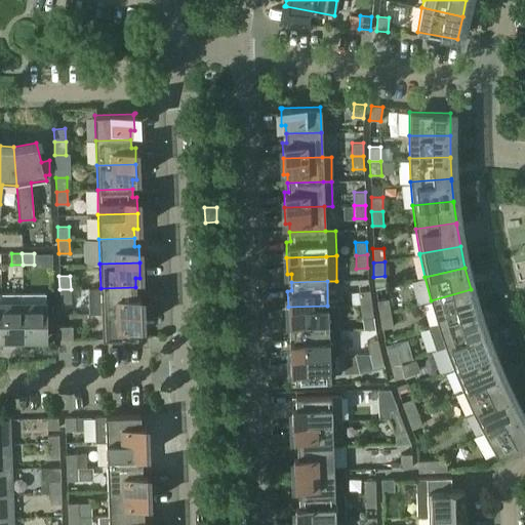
[(140,312),(140,295),(136,295),(135,287),(101,288),(102,313),(140,312)]
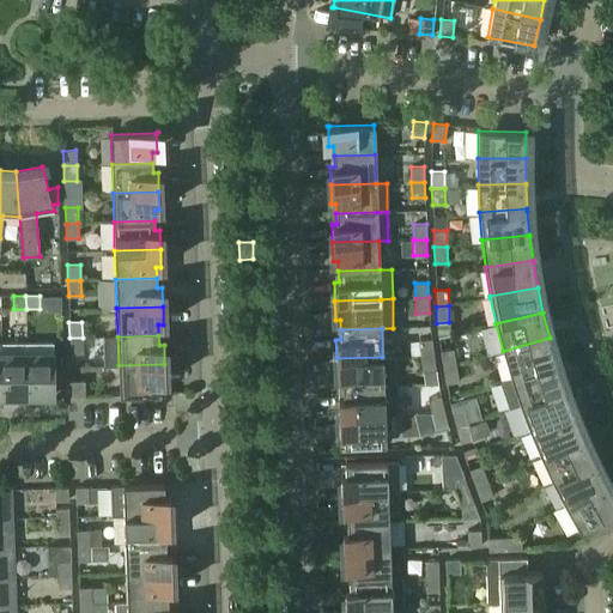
[(83,353),(83,338),(70,338),(70,353),(83,353)]
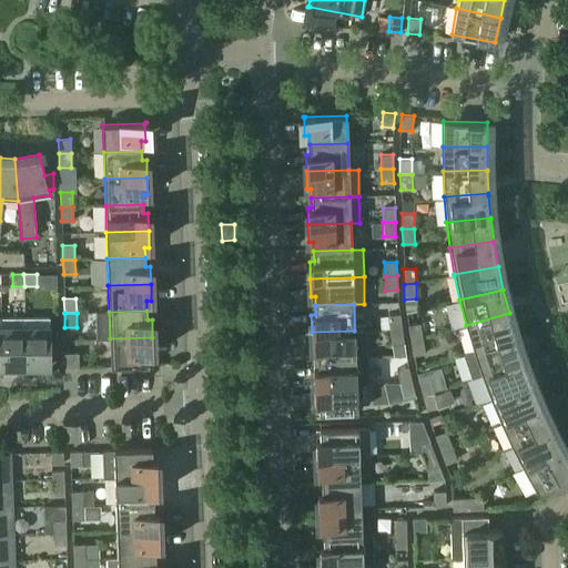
[(516,336),(509,313),(466,325),(474,351),(516,337),(516,336)]
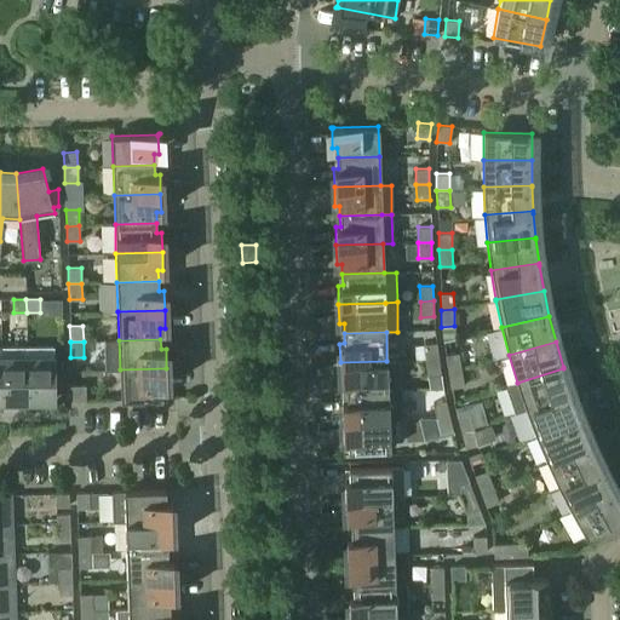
[(438,359),(436,343),(423,344),(425,360),(438,359)]
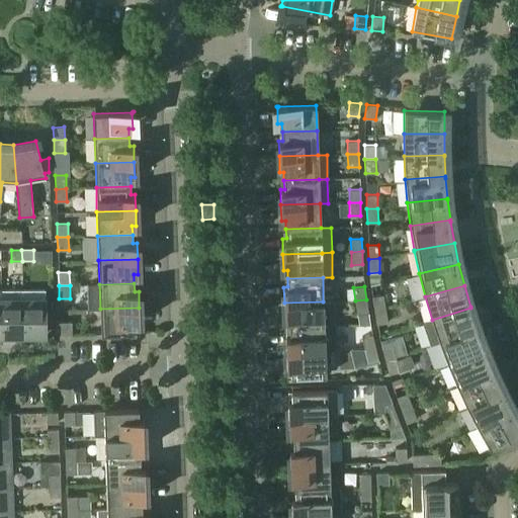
[(0,334),(22,334),(21,289),(0,288),(0,334)]
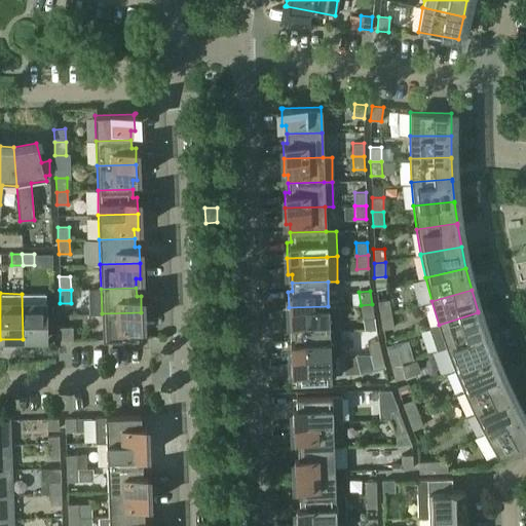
[(45,339),(45,303),(45,294),(22,294),(23,339),(45,339)]
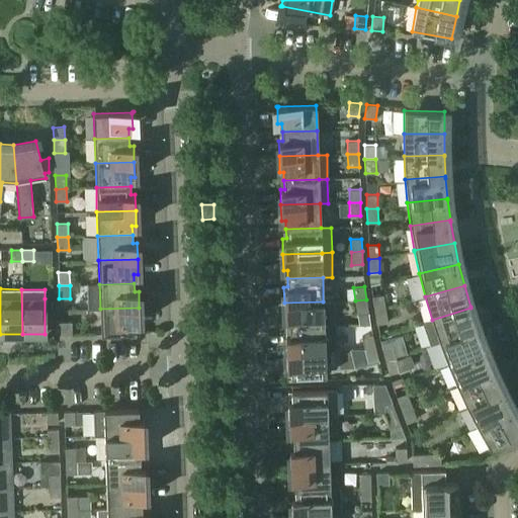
[(382,294),(371,296),(374,310),(385,309),(382,294)]
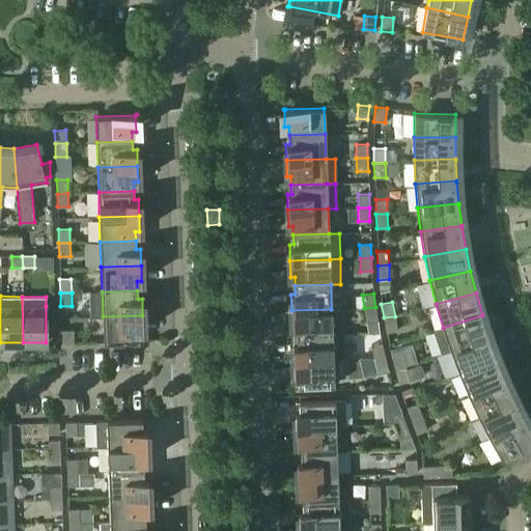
[(378,320),(375,307),(364,308),(366,322),(378,320)]
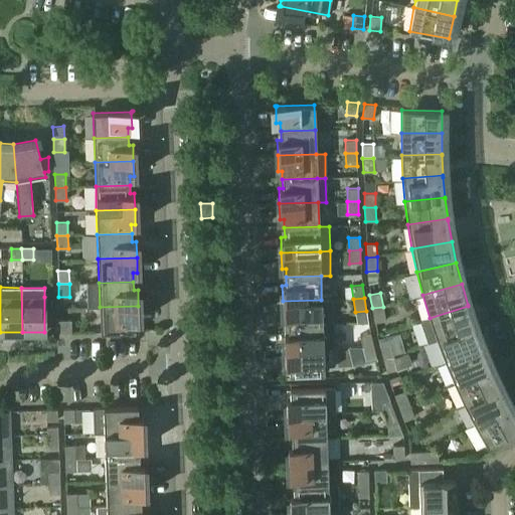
[(332,299),(321,300),(283,301),(283,316),(287,316),(288,325),(322,324),(333,323),(332,299)]
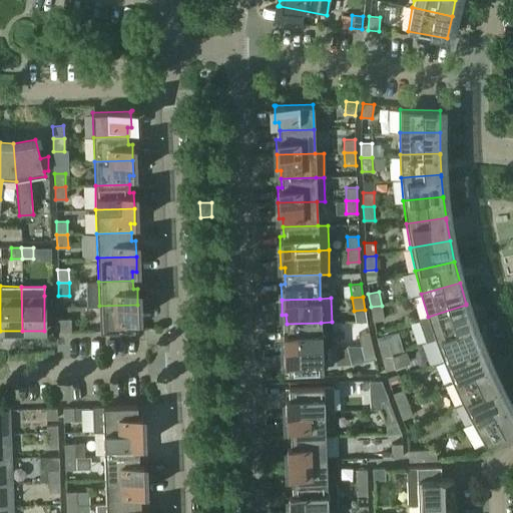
[(138,320),(137,305),(99,306),(100,331),(134,330),(134,320),(138,320)]
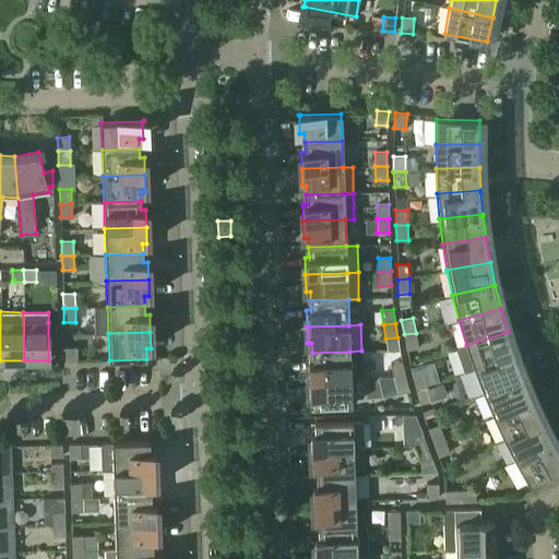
[(515,354),(508,332),(466,345),(456,348),(465,372),(474,369),(515,355),(515,354)]
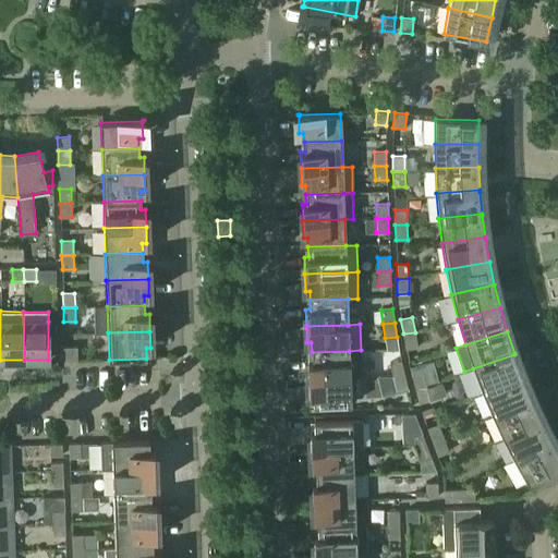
[(417,347),(415,332),(403,334),(405,349),(417,347)]
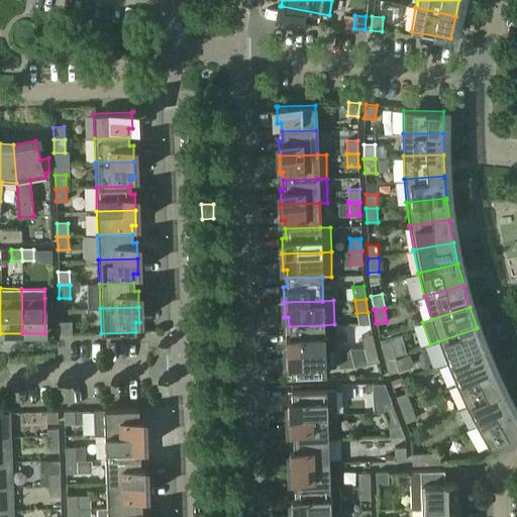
[(71,321),(60,321),(61,334),(72,334),(71,321)]
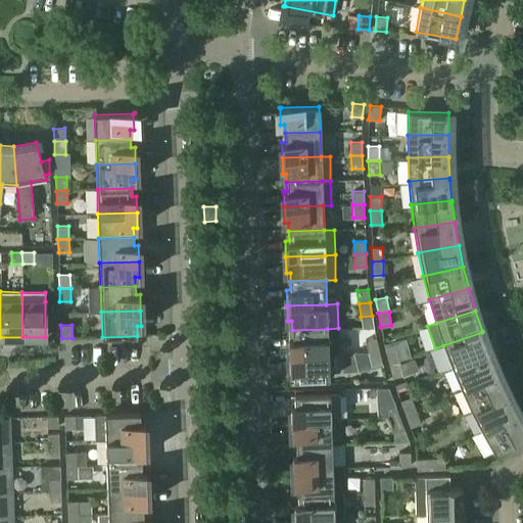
[(328,353),(327,329),(292,330),(292,338),(288,339),(289,354),(328,353)]
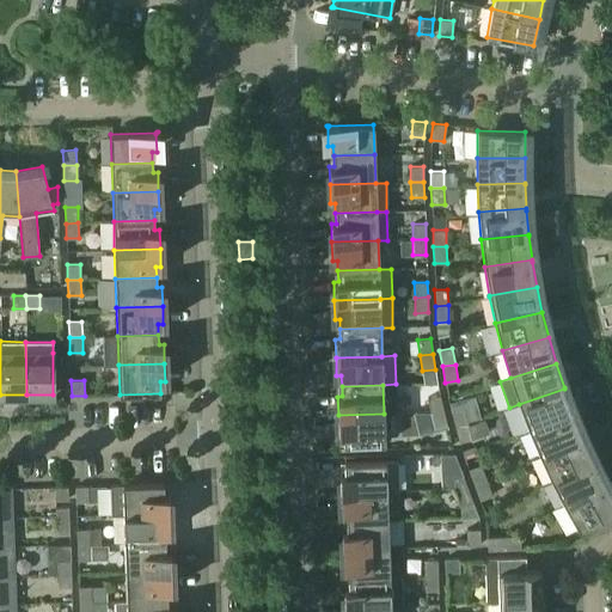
[(530,430),(574,412),(564,389),(519,404),(528,429),(530,430)]
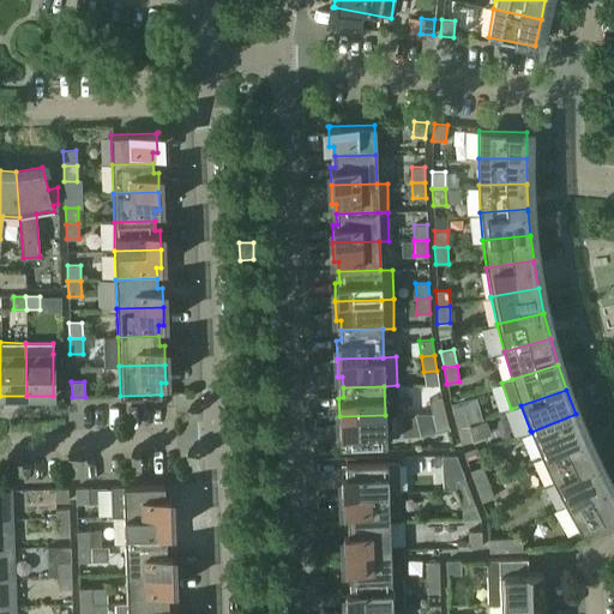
[(445,411),(441,396),(428,399),(432,414),(445,411)]
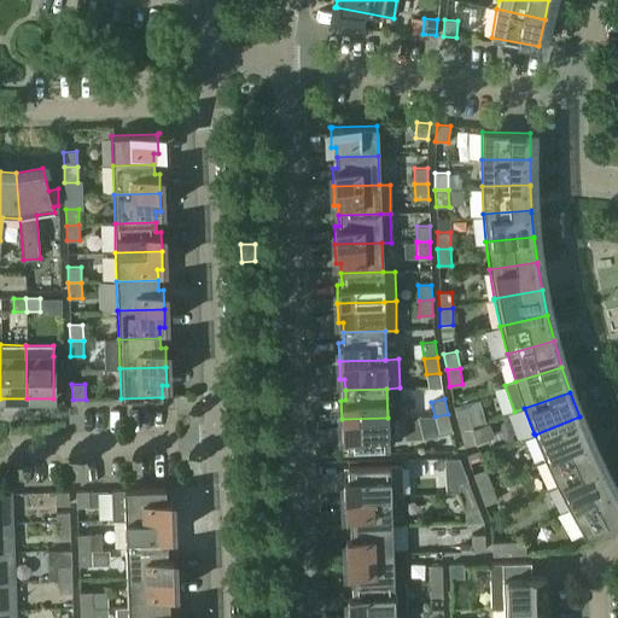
[(468,410),(455,414),(459,430),(472,426),(468,410)]
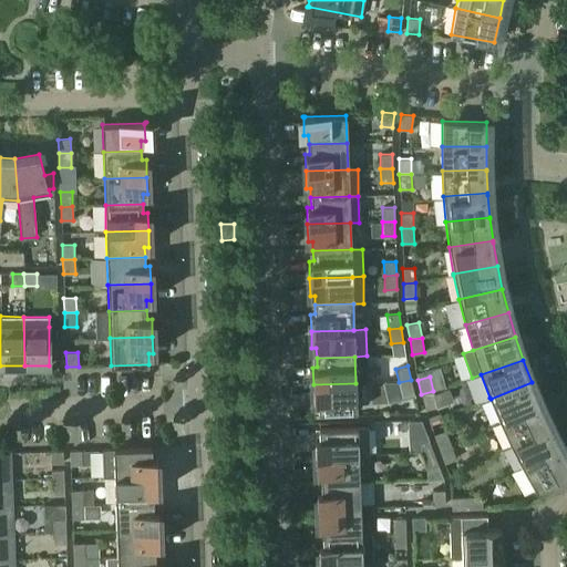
[(414,394),(411,380),(399,382),(402,397),(414,394)]
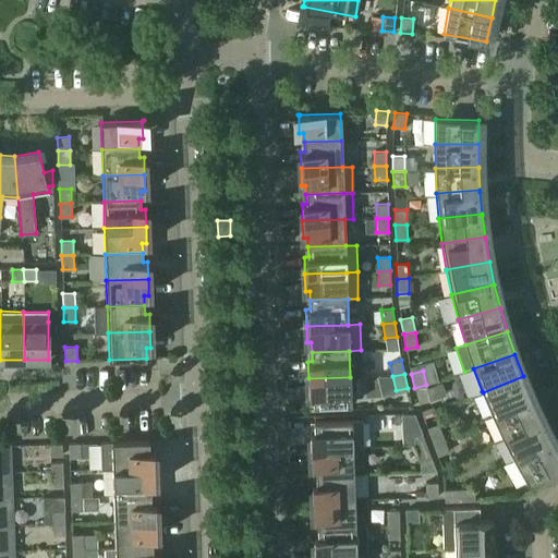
[(532,397),(523,376),(483,392),(493,415),(533,398),(532,397)]
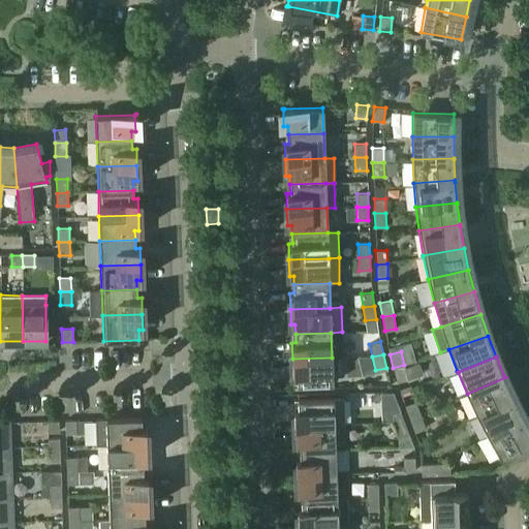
[(333,383),(332,358),(292,359),(292,374),(297,374),(298,384),(333,383)]
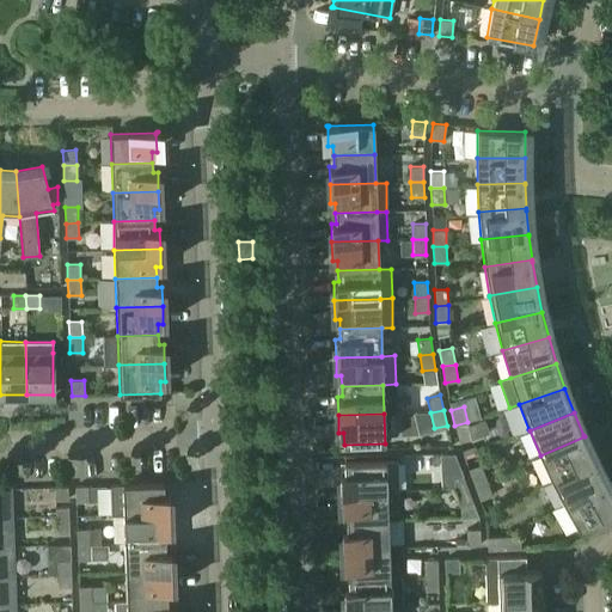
[(472,439),(467,422),(454,426),(459,442),(472,439)]
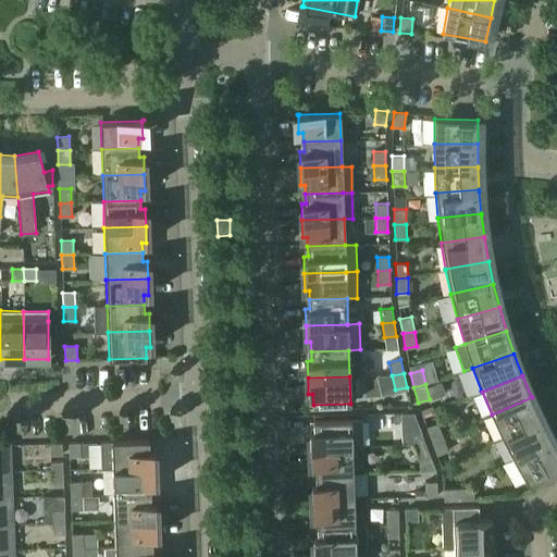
[(541,417),(532,397),(492,415),(503,437),(542,419),(541,417)]
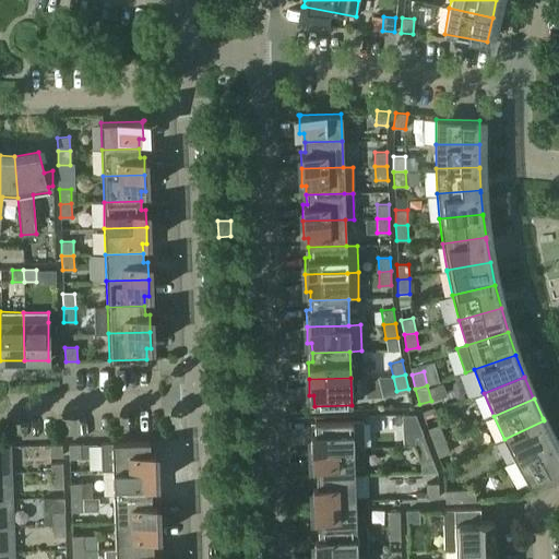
[(415,414),(402,415),(403,427),(419,426),(415,414)]
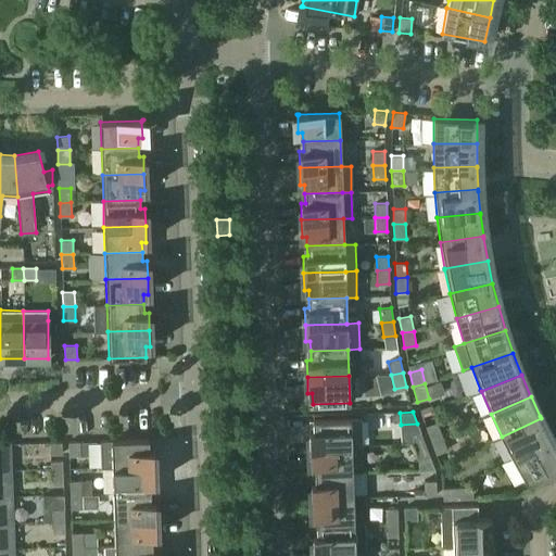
[(362,445),(361,418),(313,419),(313,430),(308,430),(310,446),(351,445),(362,445)]
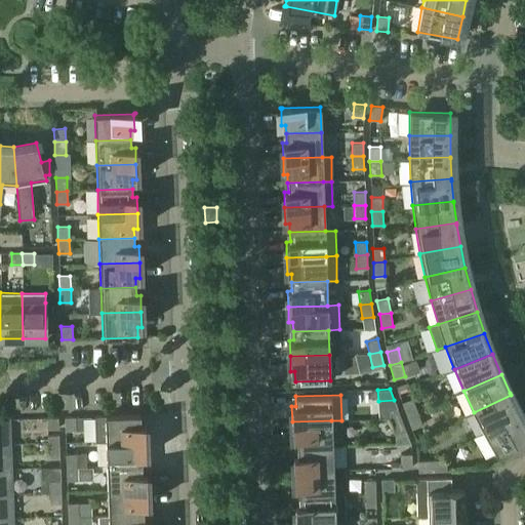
[(484,433),(521,413),(511,395),(474,412),(462,418),(474,439),(484,433)]
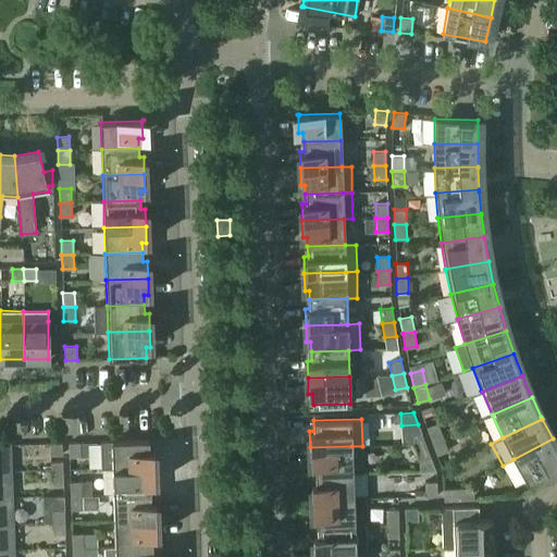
[(437,422),(425,426),(431,441),(442,436),(437,422)]
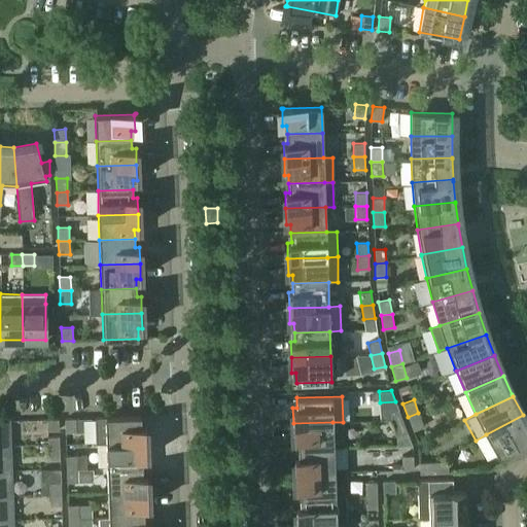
[(402,419),(397,407),(387,411),(391,423),(402,419)]
